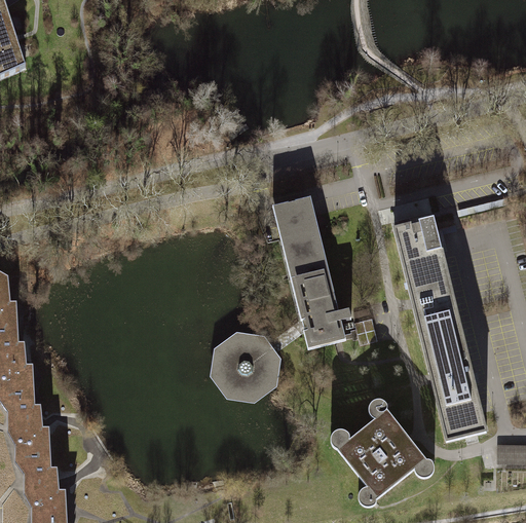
[(0,0),(0,75),(26,65),(16,36),(5,0),(0,0)]
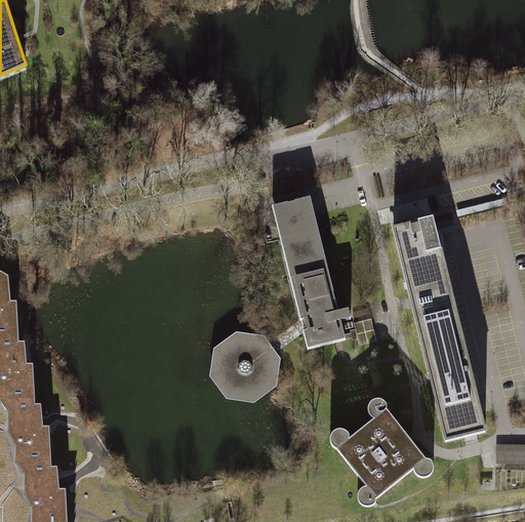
[(309,344),(344,335),(345,332),(310,195),(275,204),(309,344)]
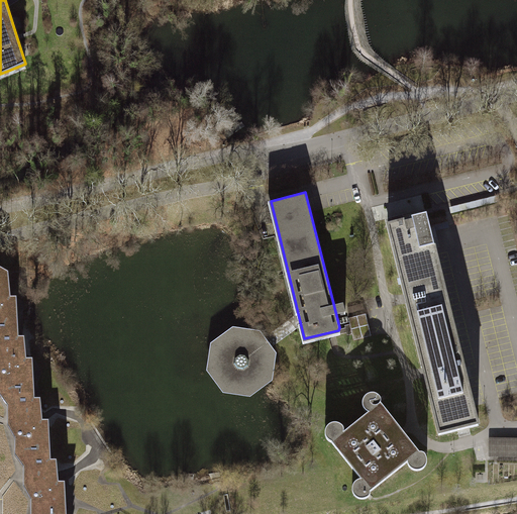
[(388,225),(438,432),(461,427),(478,423),(475,410),(431,229),(428,216),(405,221),(388,225)]
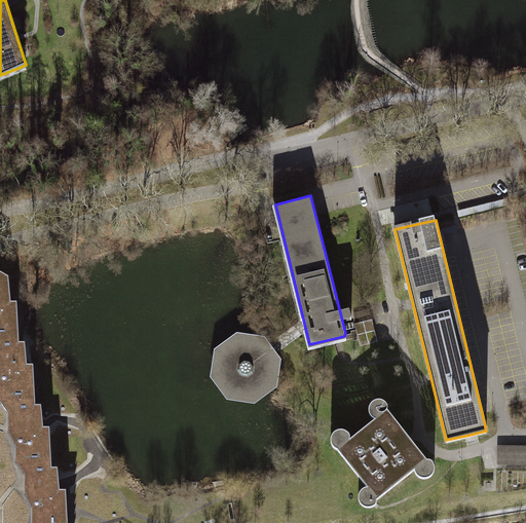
[(0,274),(0,400),(8,412),(8,425),(8,432),(16,445),(16,462),(24,473),(25,482),(25,494),(32,508),(32,522),(64,522),(63,492),(57,492),(55,481),(54,470),(48,470),(46,428),(40,428),(39,423),(38,407),(32,407),(30,366),(24,366),(23,363),(22,343),(15,343),(13,303),(7,303),(4,277),(0,274)]
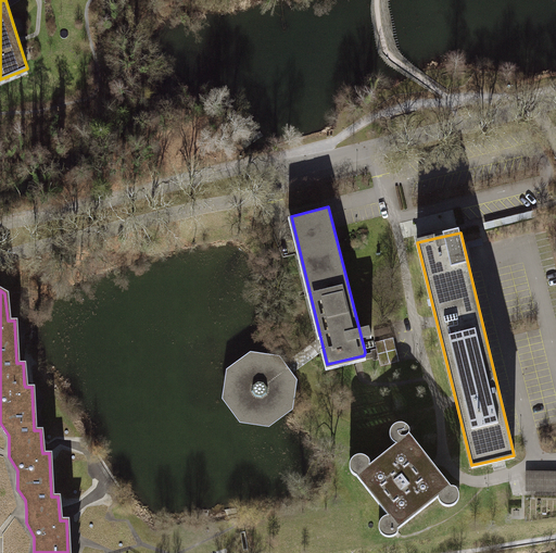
[(491,299),(485,300),(490,321),(495,319),(491,299)]
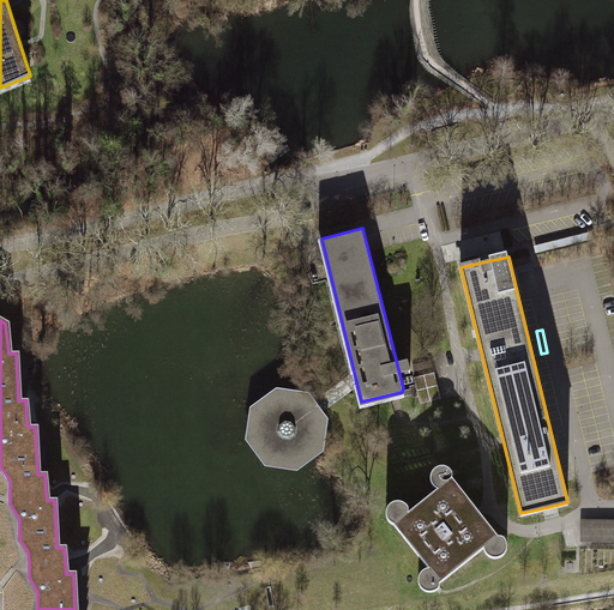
[(403,388),(404,394),(411,393),(411,396),(419,393),(421,402),(441,396),(435,369),(414,375),(415,382),(409,384),(410,387),(403,388)]
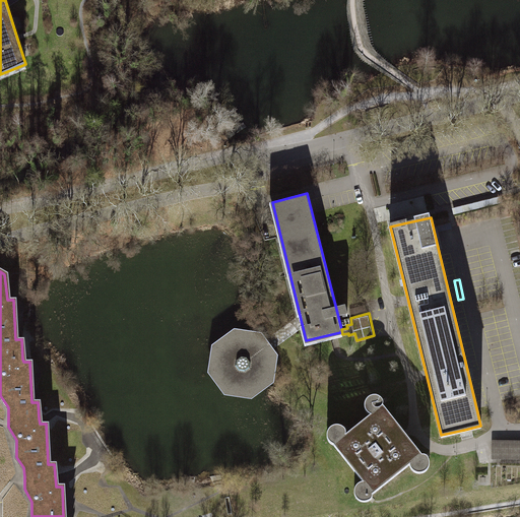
[(208,371),(224,393),(252,397),(274,381),(278,353),(262,331),(235,327),(212,343),(208,371)]
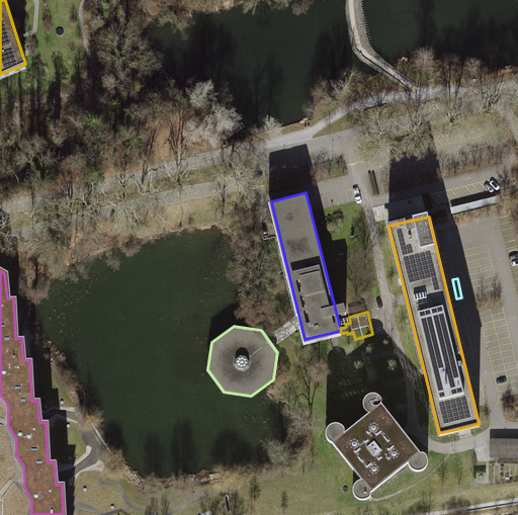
[(420,450),(381,402),(382,398),(378,394),(372,392),(366,395),(363,398),(362,405),(366,410),(370,411),(344,432),(344,427),(340,423),(333,422),(328,425),(326,430),(326,435),(329,439),(332,439),(362,479),(356,480),(353,484),(353,491),(355,495),(361,497),(366,497),(370,494),(371,490),(408,461),(411,466),(416,469),(423,468),(428,462),(428,456),(424,451),(420,450)]
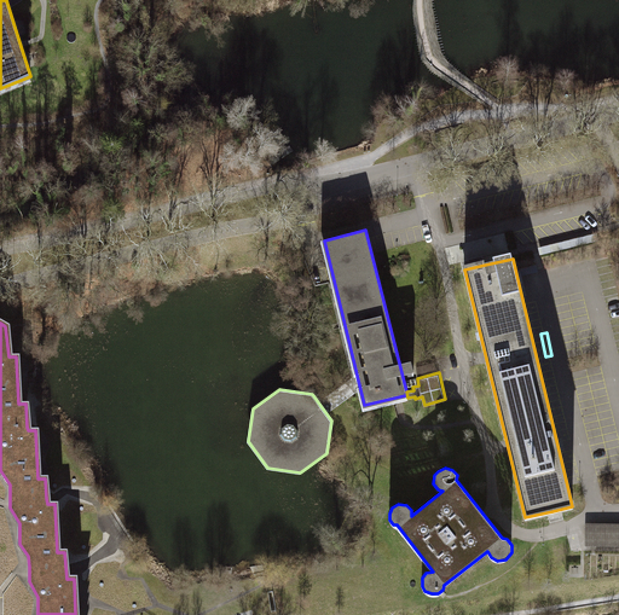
[(618,527),(585,527),(584,544),(618,544),(618,527)]
